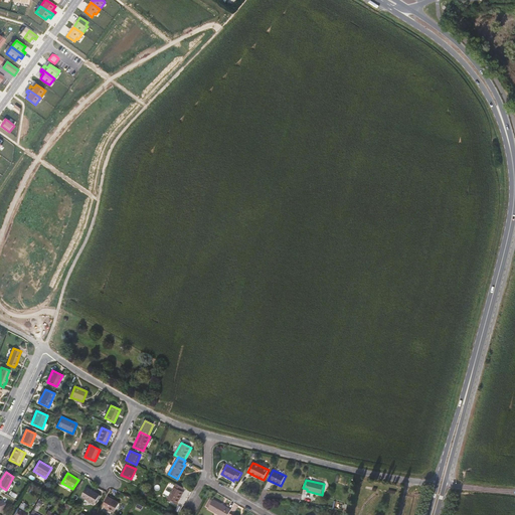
[(184,488),(176,484),(172,491),(168,489),(166,490),(164,494),(164,496),(168,498),(168,499),(177,504),(184,492),(182,491),(184,488)]
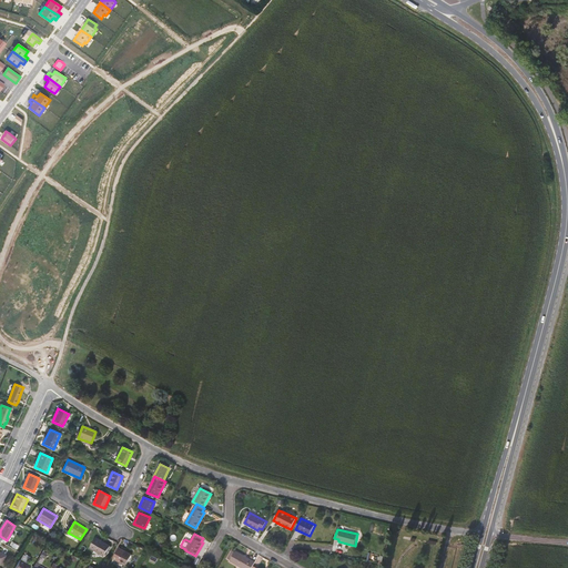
[(95,538),(90,548),(104,557),(110,546),(95,538)]
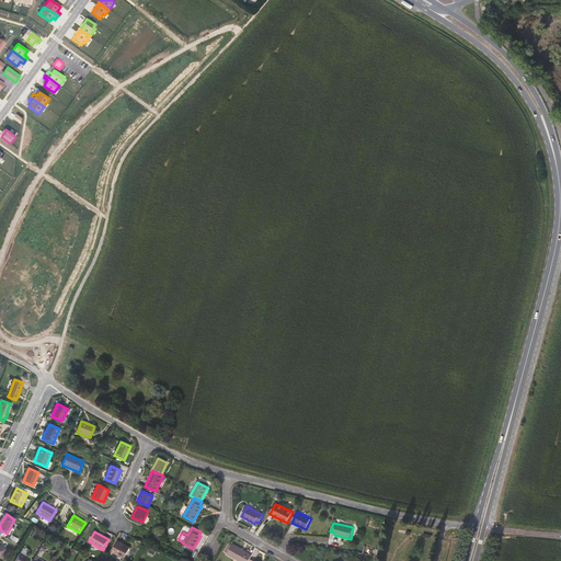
[(117,541),(112,552),(124,559),(130,548),(117,541)]
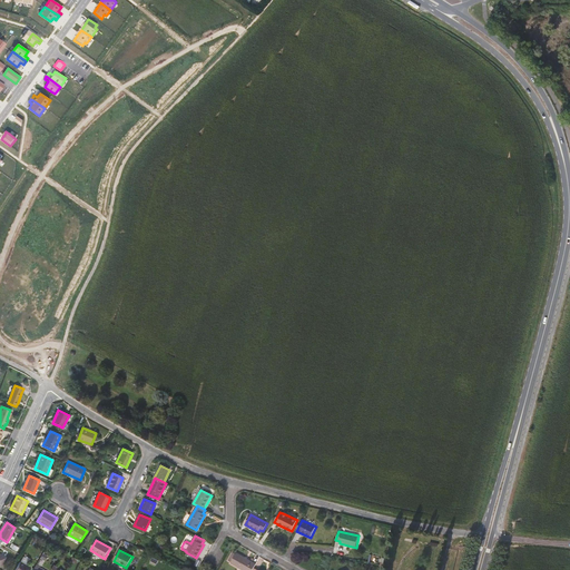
[(253,569),(254,568),(256,564),(236,553),(231,563),(242,569),(253,569)]
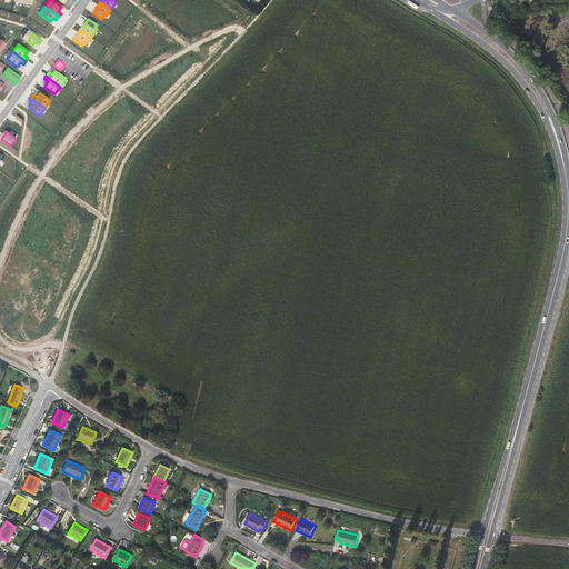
[(22,556),(15,568),(29,568),(31,567),(26,565),(29,559),(22,556)]
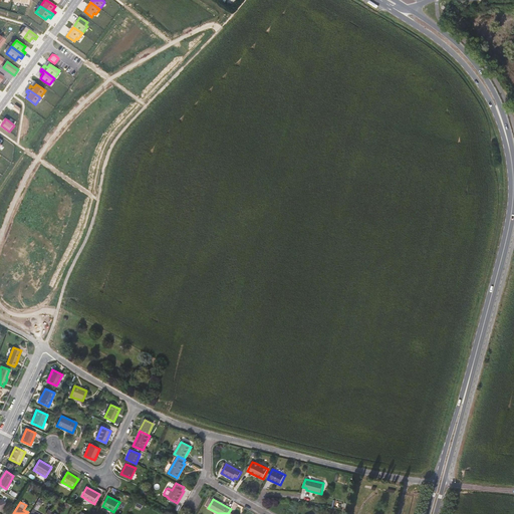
All buildings are outlined.
